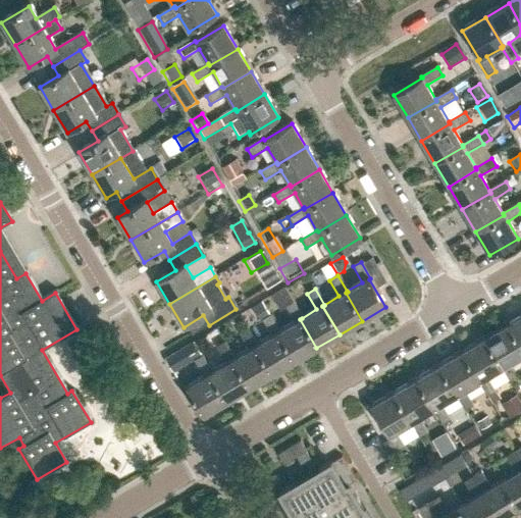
[(278,331),(277,333),(294,361),(316,348),(300,319),(302,318),(293,302),(284,290),(271,297),(279,311),(284,308),(294,323),(278,331)]
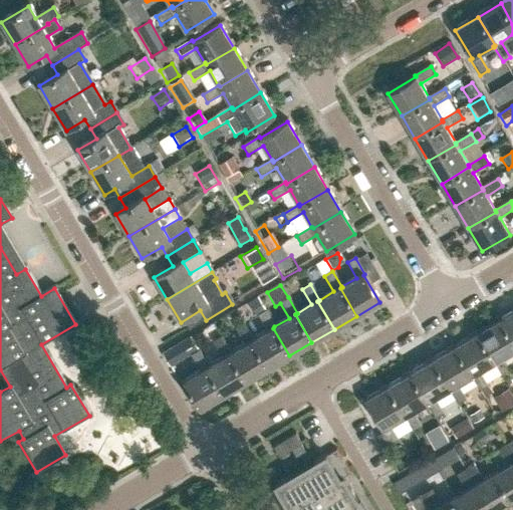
[(254,314),(262,310),(257,301),(249,306),(254,314)]
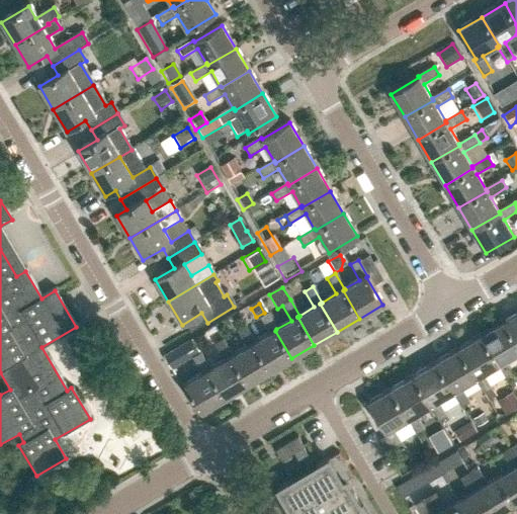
[(275,331),(276,329),(267,314),(259,318),(268,334),(254,342),(254,343),(252,344),(268,371),(291,358),(275,331)]
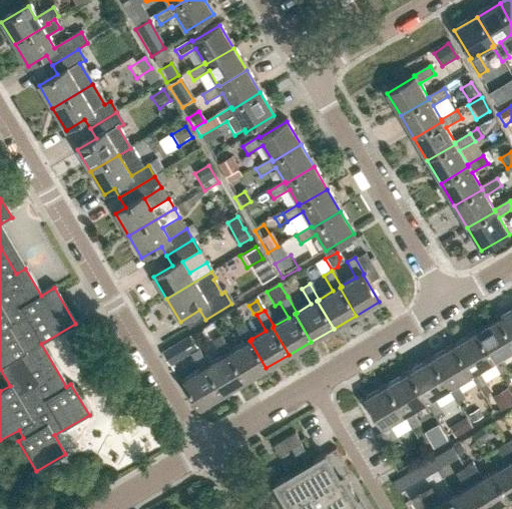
[(511,311),(499,319),(511,341),(511,311)]
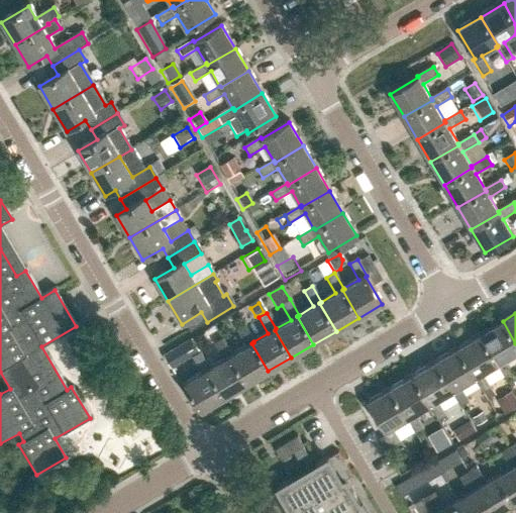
[(515,382),(504,362),(515,353),(515,343),(503,321),(481,335),(498,365),(495,366),(496,366),(511,391),(515,388),(515,382)]
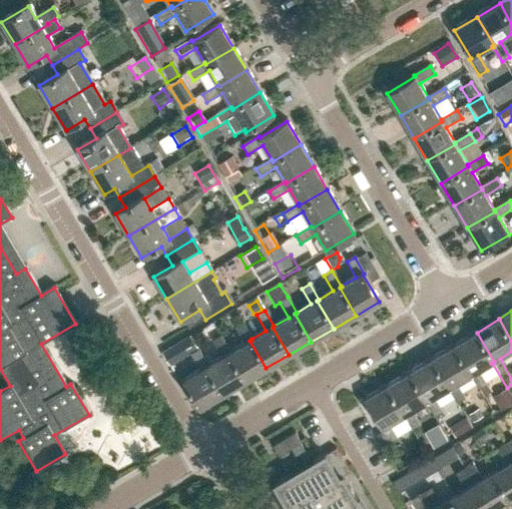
[(251,340),(251,339),(242,324),(234,329),(243,344),(228,352),(229,353),(227,354),(243,382),(266,368),(249,341),(251,340)]
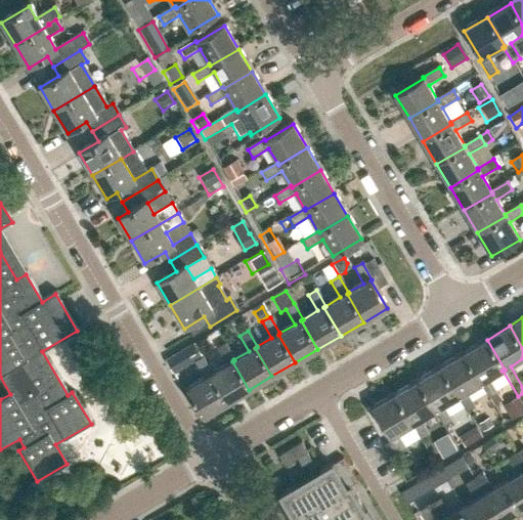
[(83,339),(72,346),(88,374),(99,367),(83,339)]
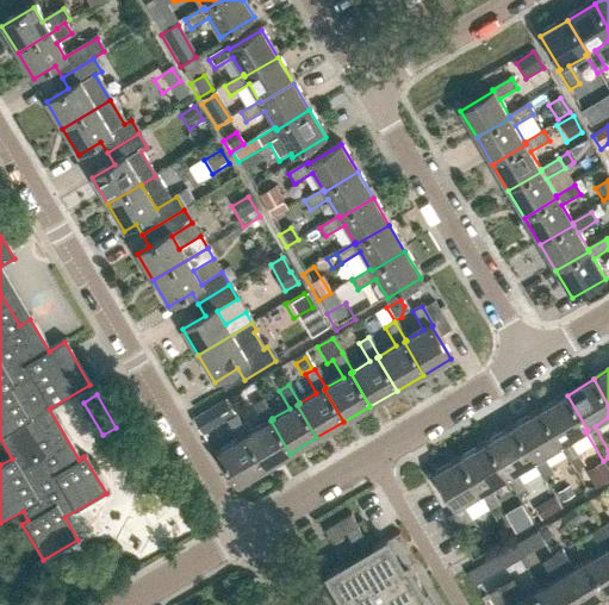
[(567,442),(585,431),(584,431),(588,430),(567,395),(540,411),(560,446),(558,447),(558,448),(569,466),(578,460),(567,442)]
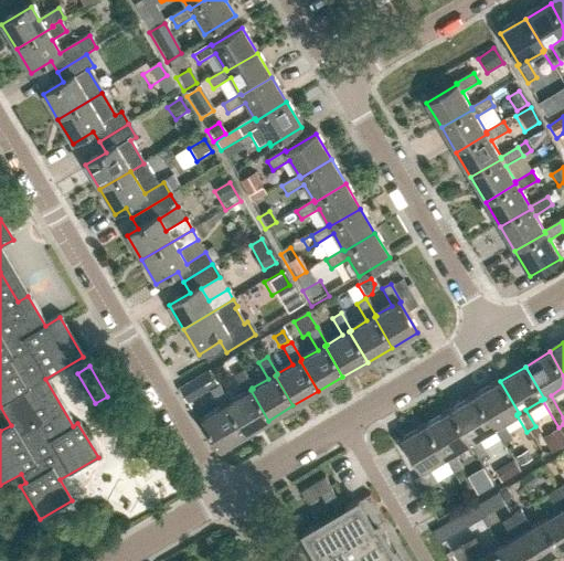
[(253,389),(252,388),(242,371),(233,377),(243,393),(227,403),(225,404),(244,435),(268,421),(251,390),(253,389)]
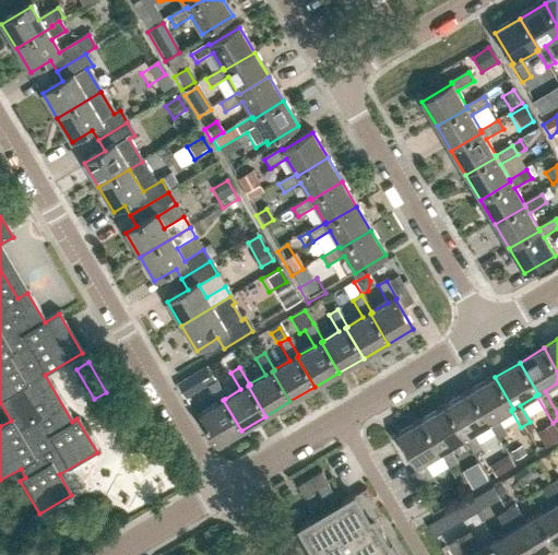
[(206,368),(174,387),(181,400),(214,381),(206,368)]
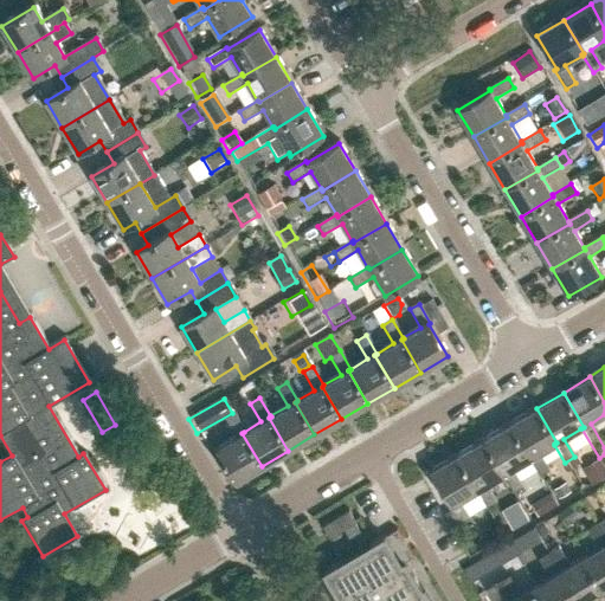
[(538,454),(554,445),(554,444),(557,443),(536,408),(510,424),(531,458),(528,459),(528,460),(539,478),(548,472),(538,454)]
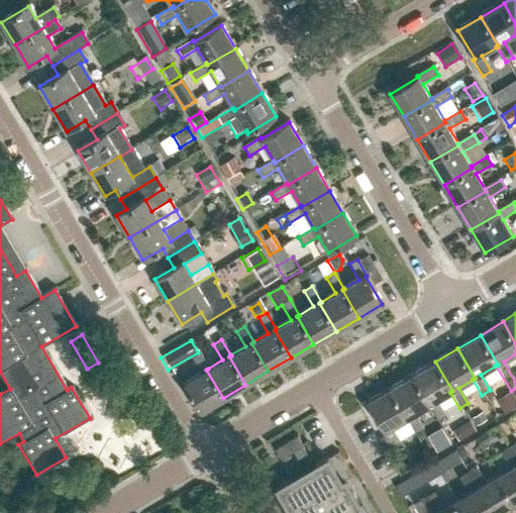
[(208,369),(199,352),(191,357),(200,373),(183,383),(200,411),(223,398),(206,370),(208,369)]
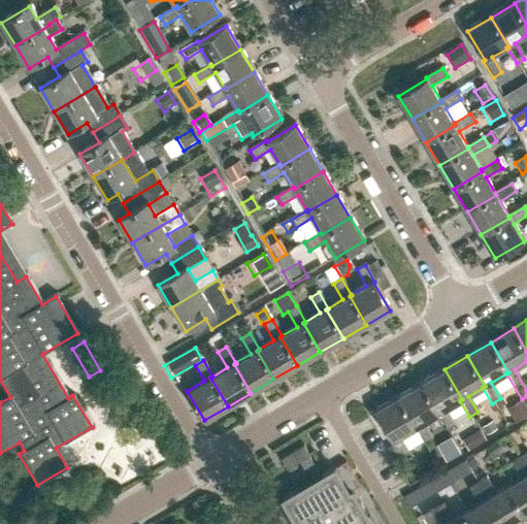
[(446,410),(460,401),(460,400),(462,399),(445,369),(422,384),(439,413),(437,415),(447,430),(455,425),(446,410)]
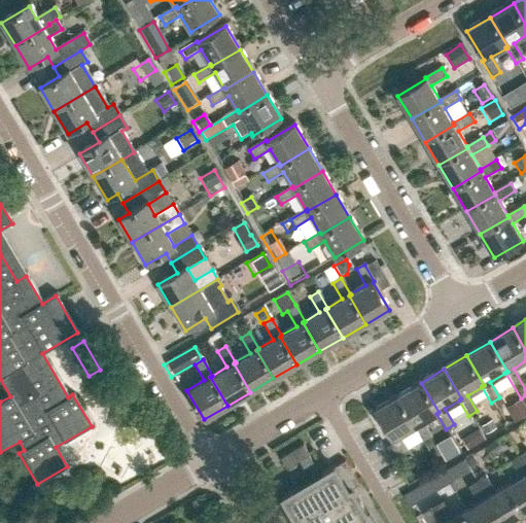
[(422,423),(436,414),(439,412),(421,383),(397,396),(415,426),(413,427),(414,427),(422,443),(430,439),(422,423)]
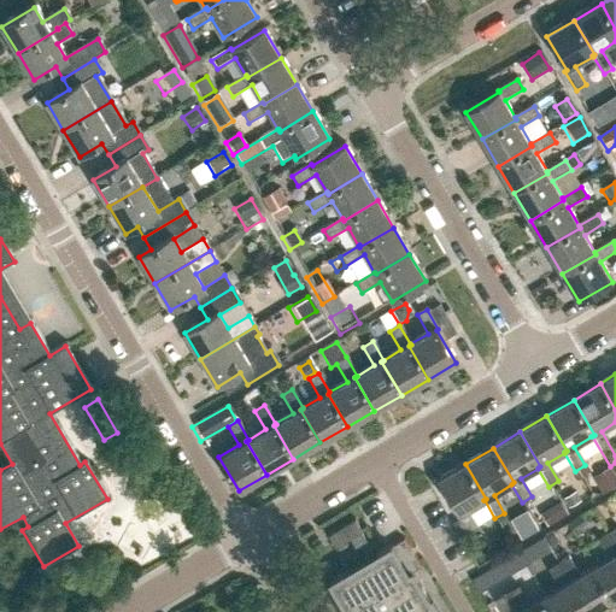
[(467,511),(485,500),(484,500),(486,499),(465,464),(439,481),(458,515),(457,516),(468,535),(477,529),(467,511)]
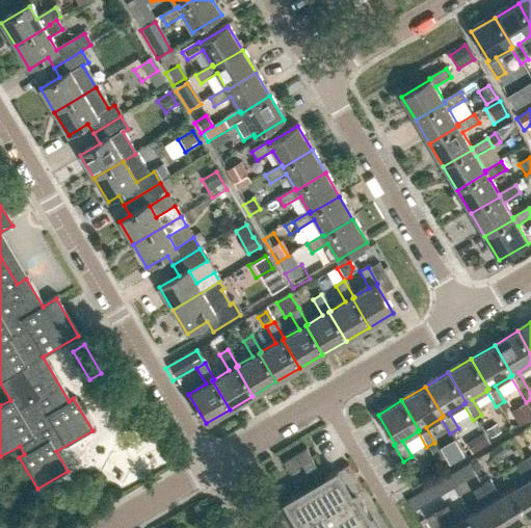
[(501,414),(509,408),(504,401),(496,406),(501,414)]
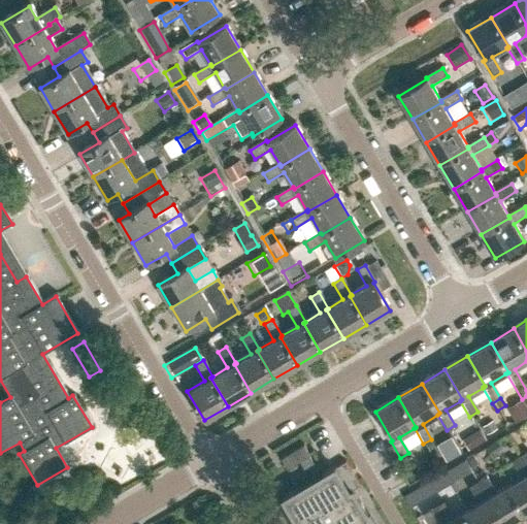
[(515,426),(526,418),(526,411),(521,401),(505,412),(515,426)]
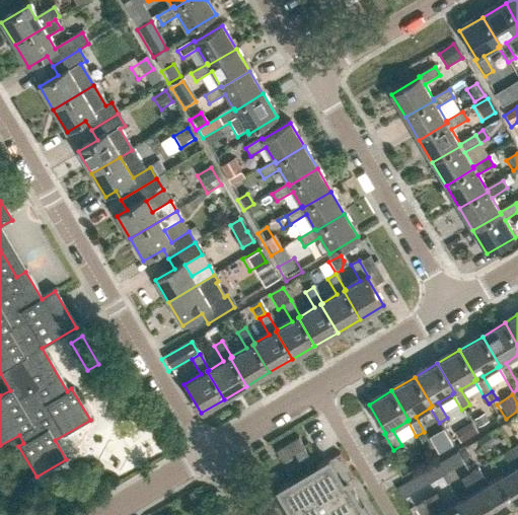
[(477,430),(488,424),(483,417),(472,423),(477,430)]
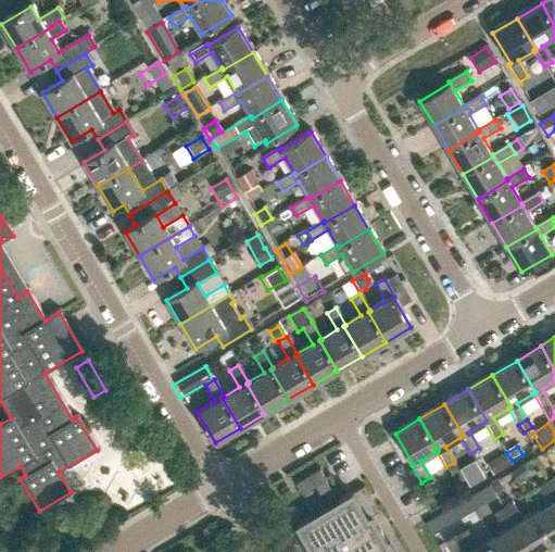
[(492,477),(511,466),(504,455),(486,466),(492,477)]
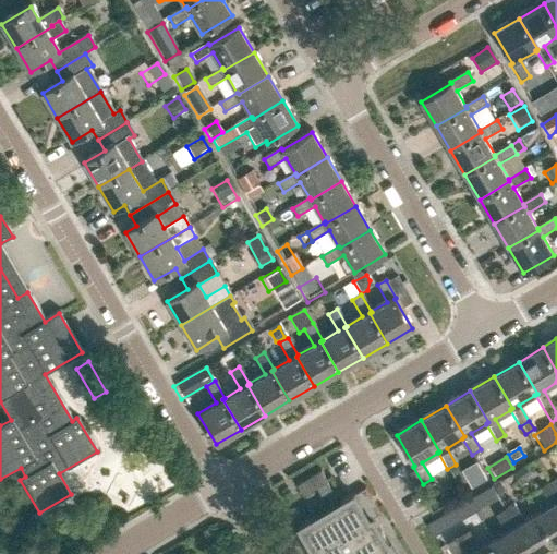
[(467,491),(481,483),(471,465),(456,473),(467,491)]
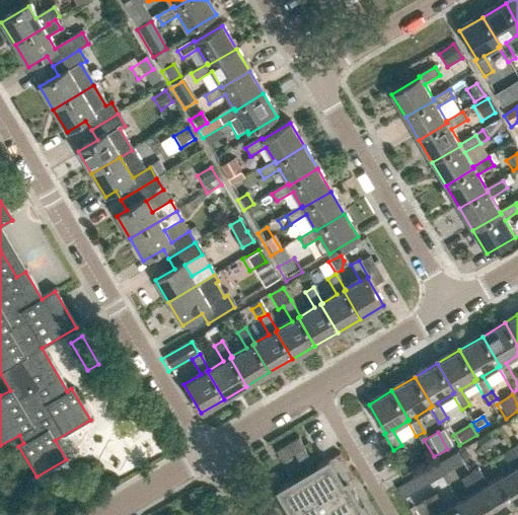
[(483,450),(493,444),(488,437),(477,443),(483,450)]
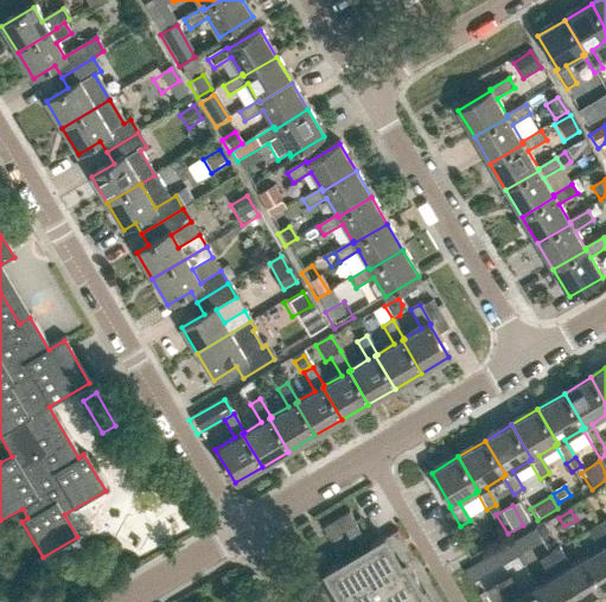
[(330,540),(355,526),(349,514),(323,530),(330,540)]
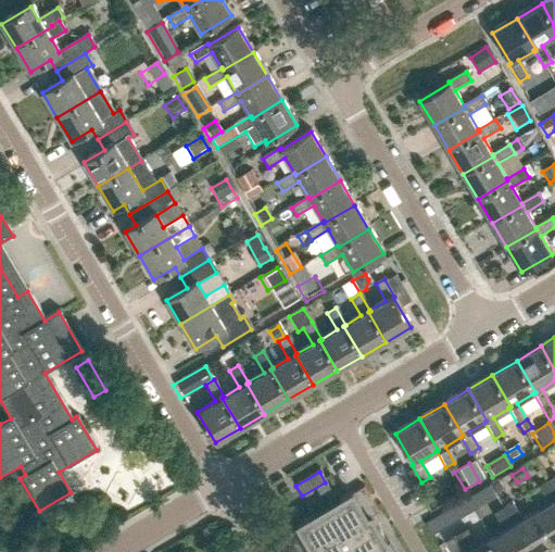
[(554,539),(554,496),(547,483),(539,488),(549,503),(533,512),(551,541),(554,539)]
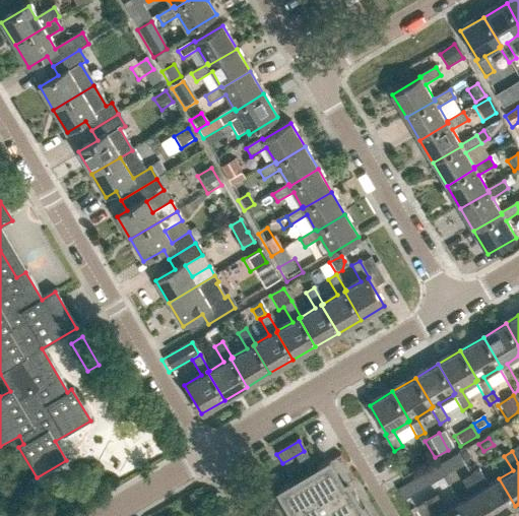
[(329,463),(278,493),(292,515),(363,515),(361,511),(362,511),(346,485),(353,480),(339,457),(329,463)]
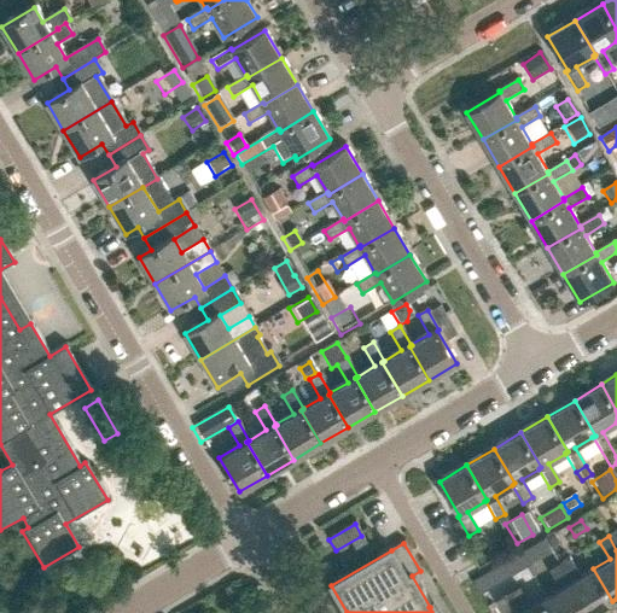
[(612,601),(593,568),(580,577),(569,560),(558,566),(586,612),(595,612),(612,601)]
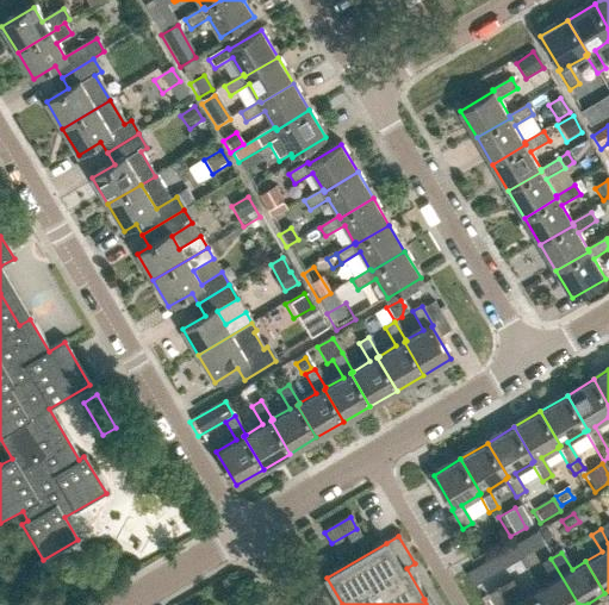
[(514,571),(517,560),(504,555),(499,566),(514,571)]
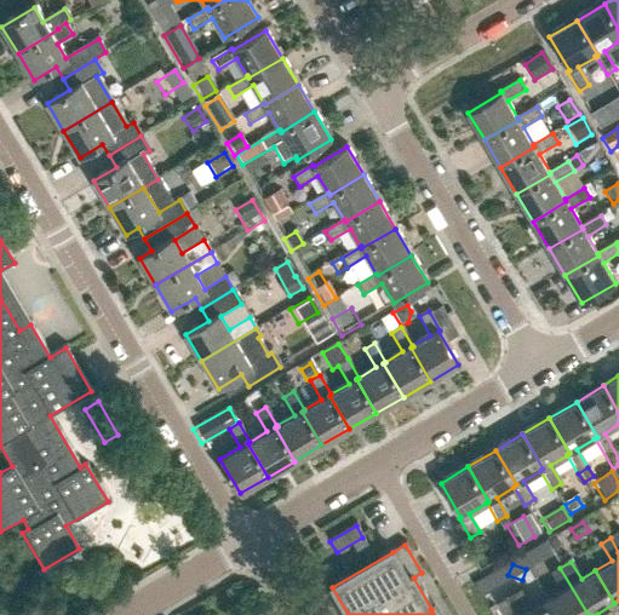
[(588,614),(560,568),(550,574),(561,591),(545,601),(554,614),(588,614)]
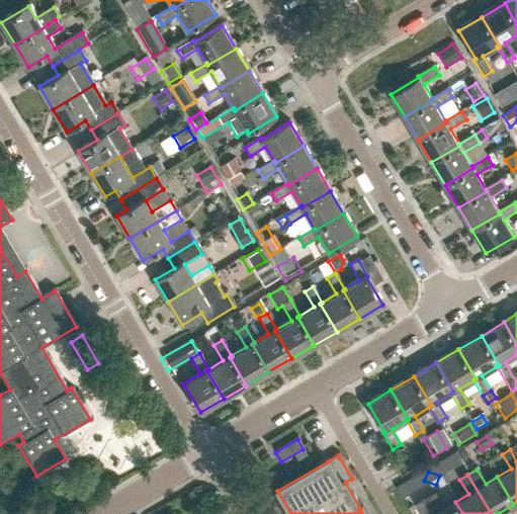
[(462,513),(455,502),(443,509),(435,494),(415,506),(419,513),(462,513)]
